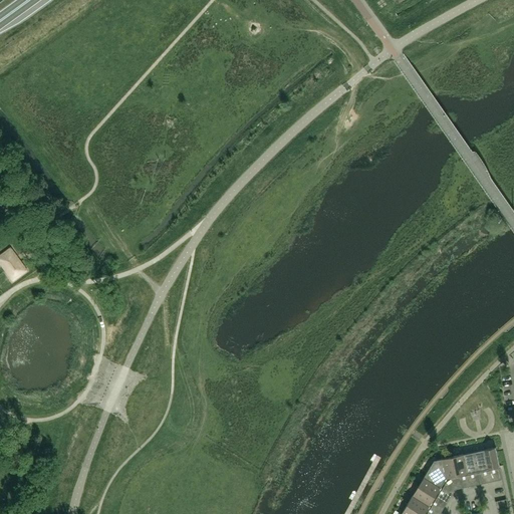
[(12,253),(3,260),(13,274),(22,268),(12,253)]
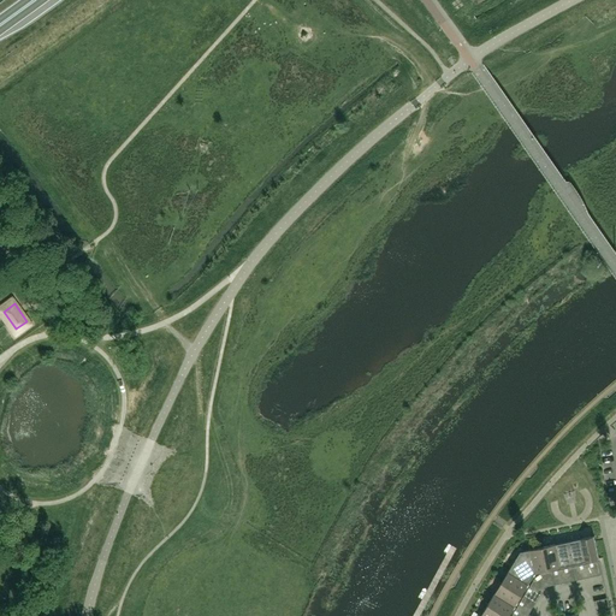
[(599,558),(594,537),(581,539),(586,562),(599,558)]
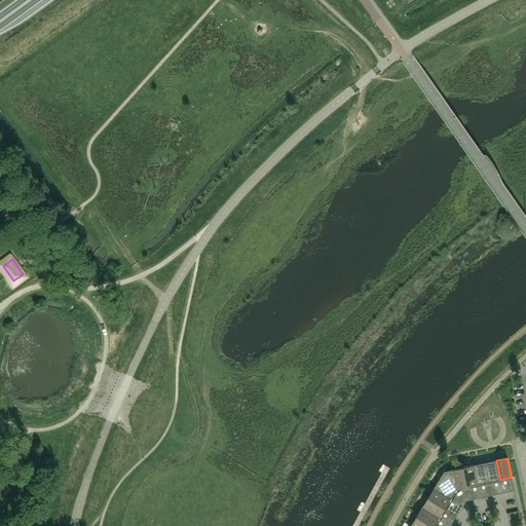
[(489,482),(500,480),(496,460),(485,462),(489,482)]
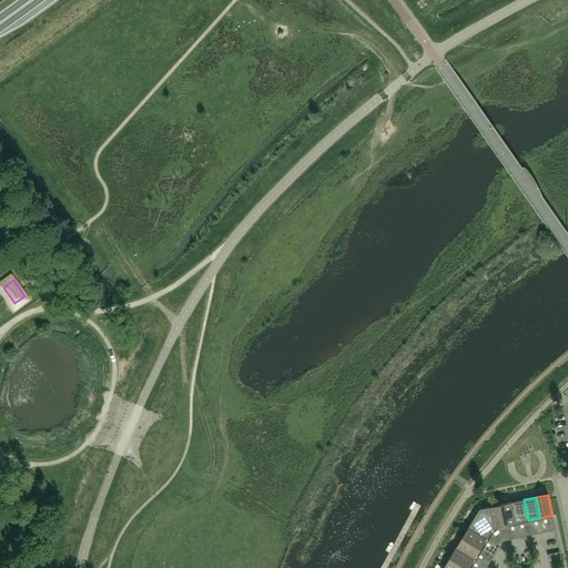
[(528,520),(524,499),(513,501),(517,523),(528,520)]
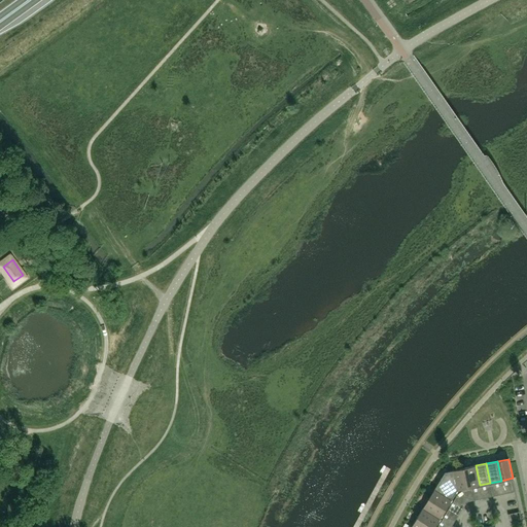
[(468,488),(480,485),(476,465),(464,468),(468,488)]
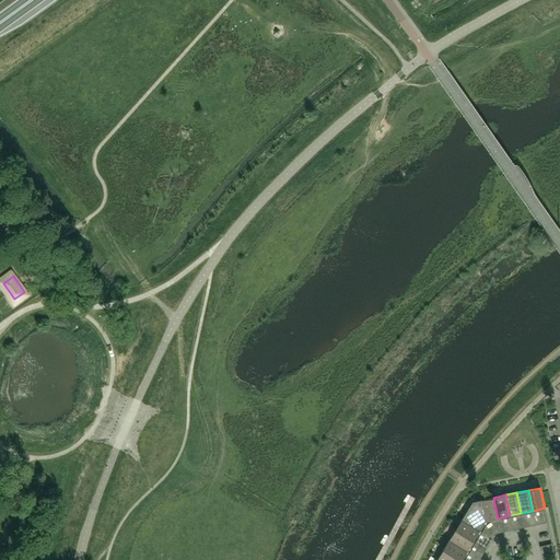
[(487,521),(498,518),(493,498),(474,502),(487,521)]
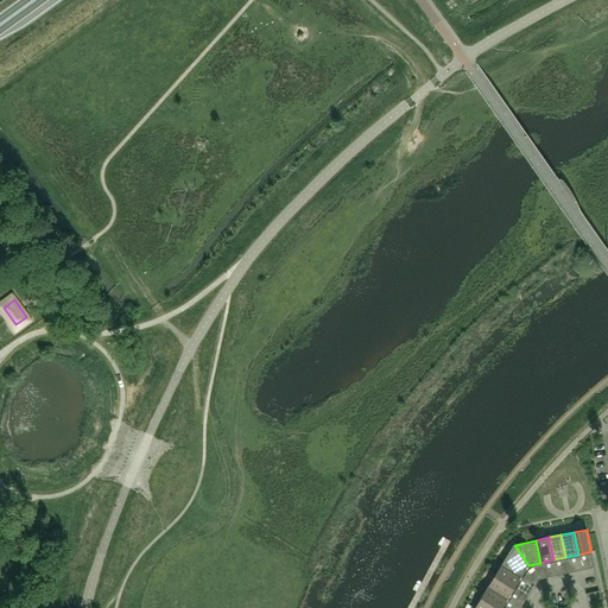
[(521,576),(526,568),(529,565),(514,545),(502,564),(521,576)]
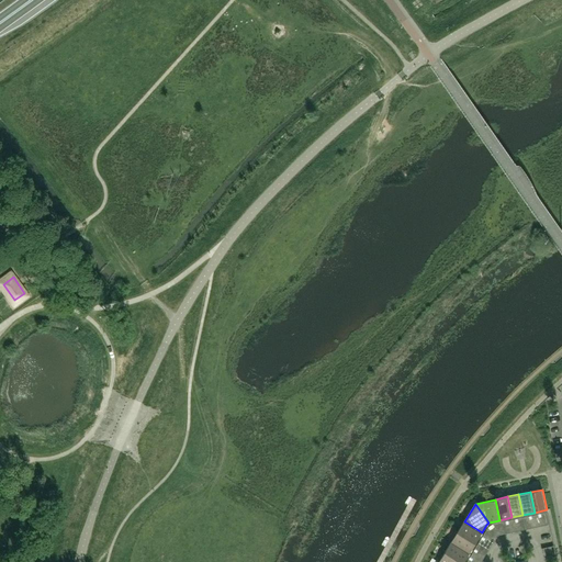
[(541,526),(538,514),(531,516),(534,528),(541,526)]
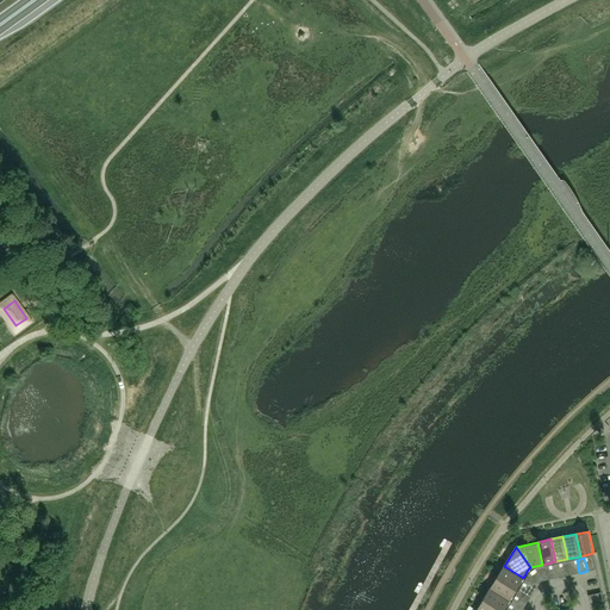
[(562,577),(559,564),(552,565),(554,578),(562,577)]
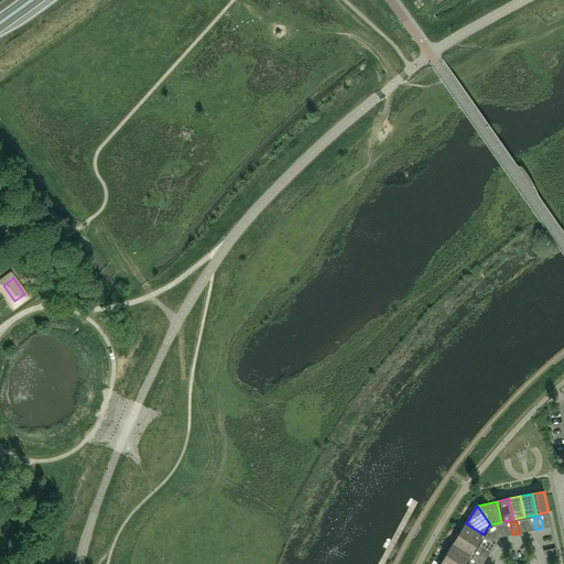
[(478,544),(484,534),(466,523),(459,533),(478,544)]
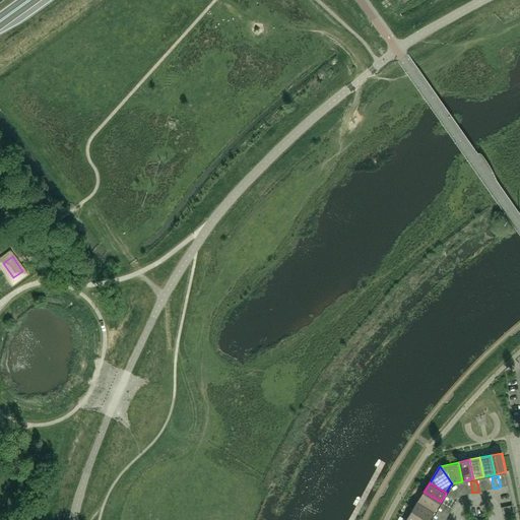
[(465,495),(463,483),(456,484),(463,495),(465,495)]
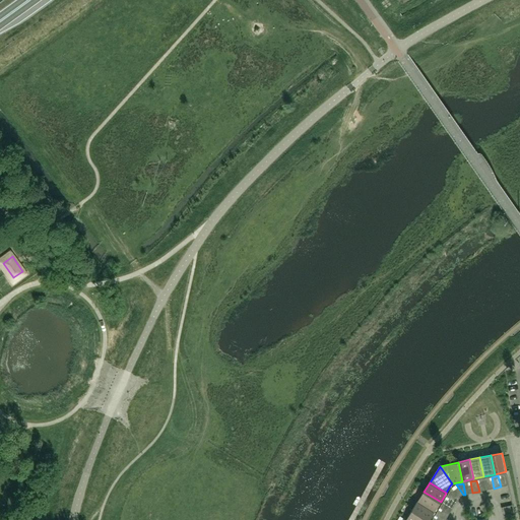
[(452,488),(447,497),(456,503),(459,498),(452,488)]
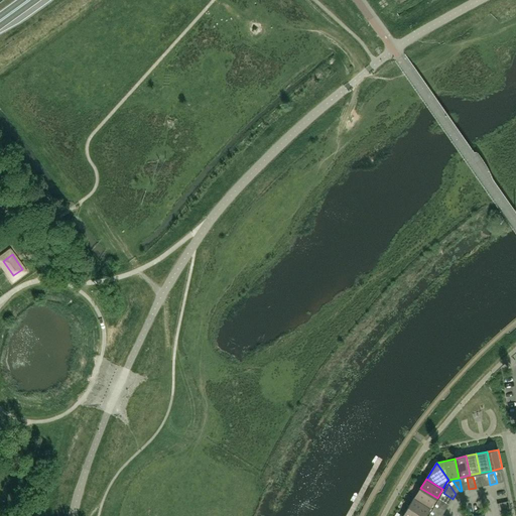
[(497,495),(508,494),(508,486),(497,487),(497,495)]
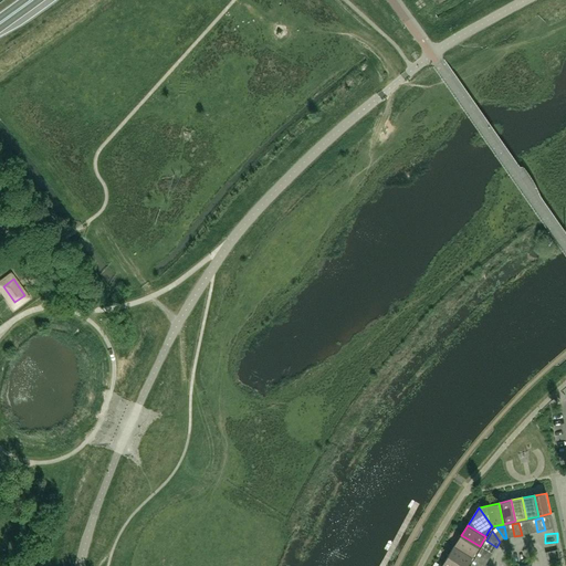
[(461,535),(456,545),(473,556),(480,546),(461,535)]
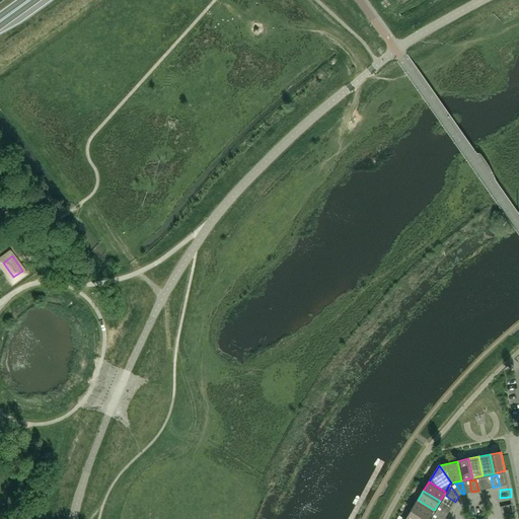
[(427,518),(428,518),(434,510),(418,500),(412,509),(427,518)]
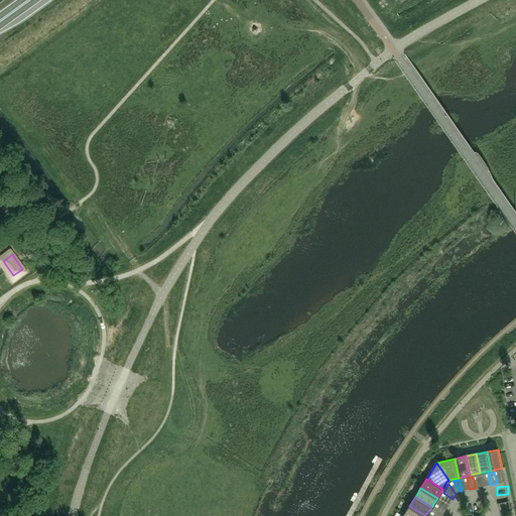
[(424,515),(409,506),(403,515),(424,515)]
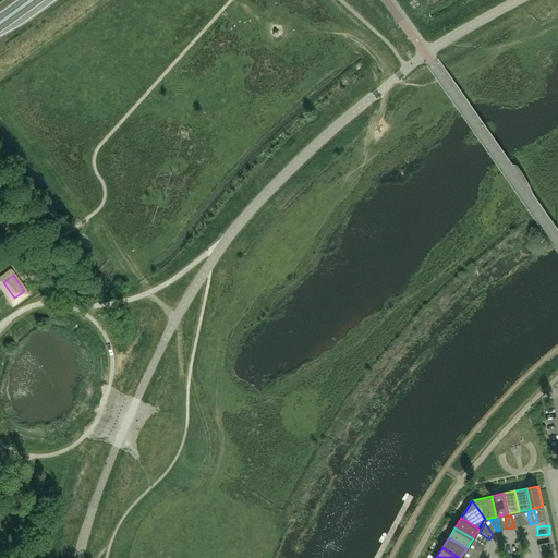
[(466,553),(475,557),(477,557),(481,553),(471,547),(466,553)]
